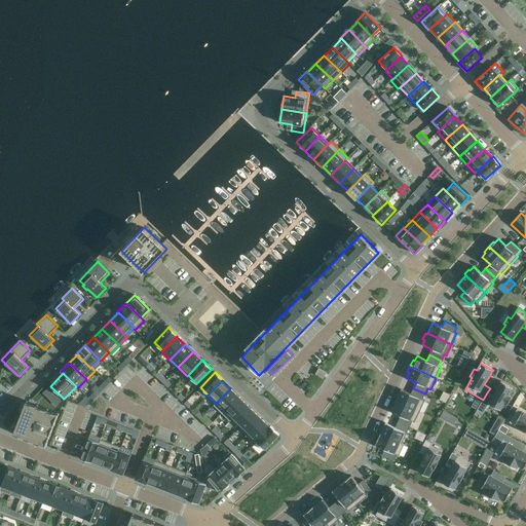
[(483,400),(477,410),(483,413),(489,403),(500,410),(504,403),(508,405),(512,397),(509,396),(513,388),(501,381),(500,381),(500,382),(492,396),(487,392),(483,400)]
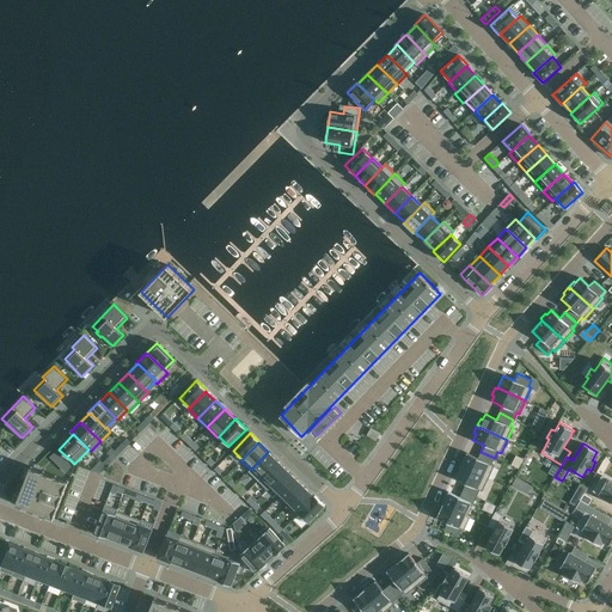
[(258,481),(277,461),(268,452),(251,470),(249,472),(258,481)]
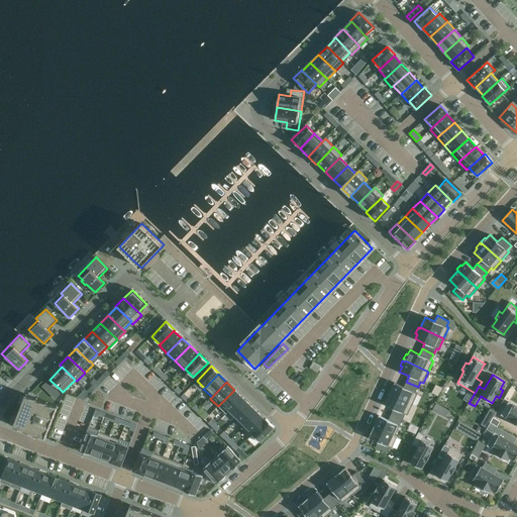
[(390,387),(388,392),(390,393),(389,394),(412,404),(417,394),(415,393),(418,387),(406,382),(404,387),(394,383),(392,388),(390,387)]
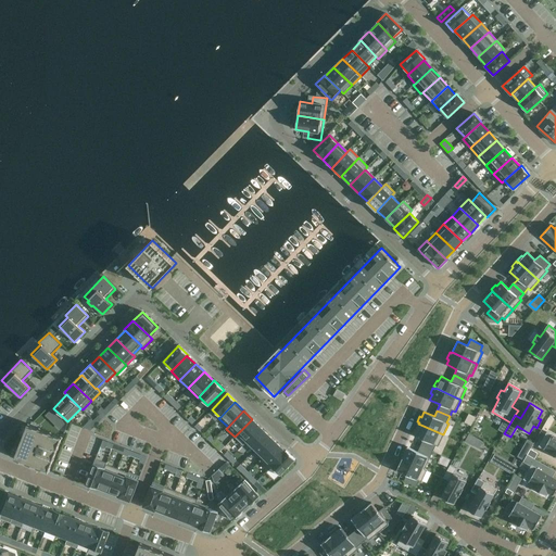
[(247,441),(261,427),(252,419),(235,437),(243,445),(247,441)]
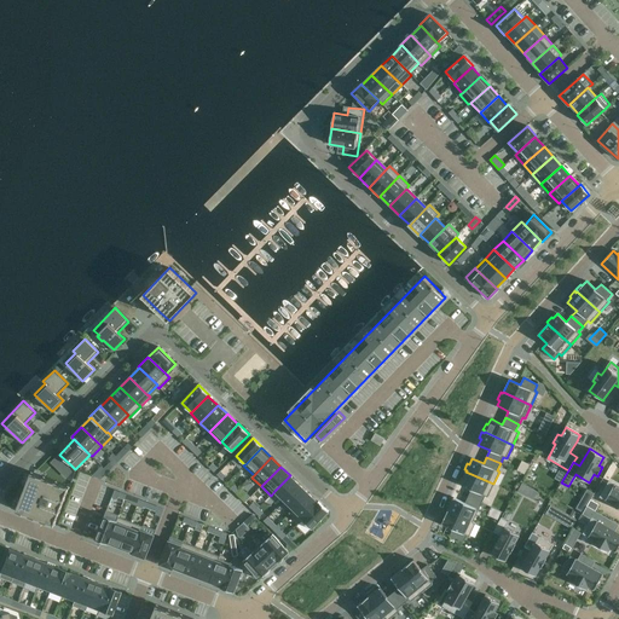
[(69,486),(32,472),(16,510),(55,525),(69,486)]
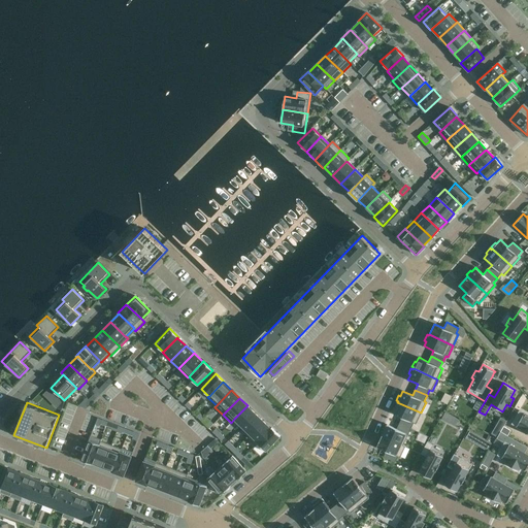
[(394,408),(392,413),(402,418),(399,423),(411,429),(414,423),(416,424),(421,413),(397,402),(395,402),(393,407),(394,408)]
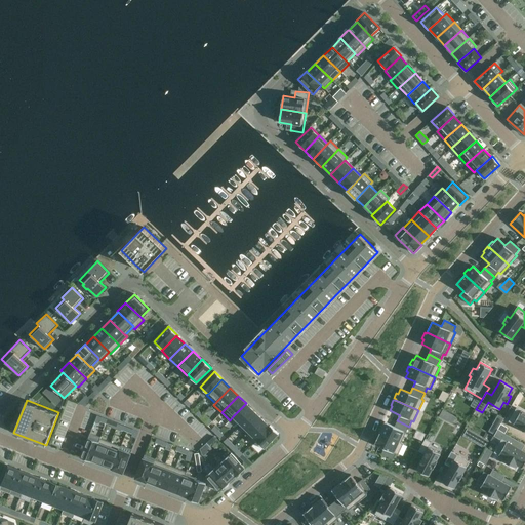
[(253,411),(246,403),(233,416),(240,423),(241,425),(253,411)]
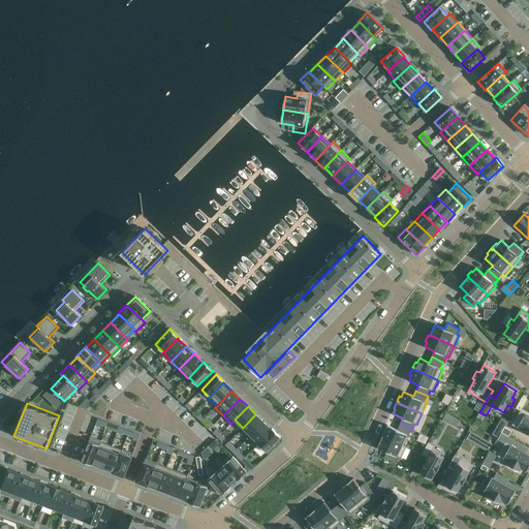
[(528,415),(521,411),(512,425),(522,430),(522,431),(528,435),(528,415)]
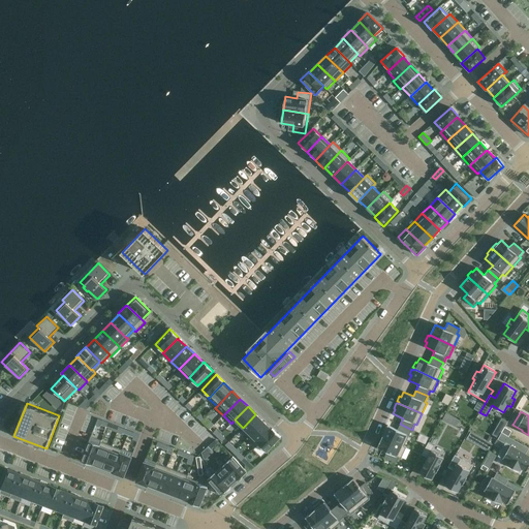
[(443,421),(458,425),(460,417),(446,413),(443,421)]
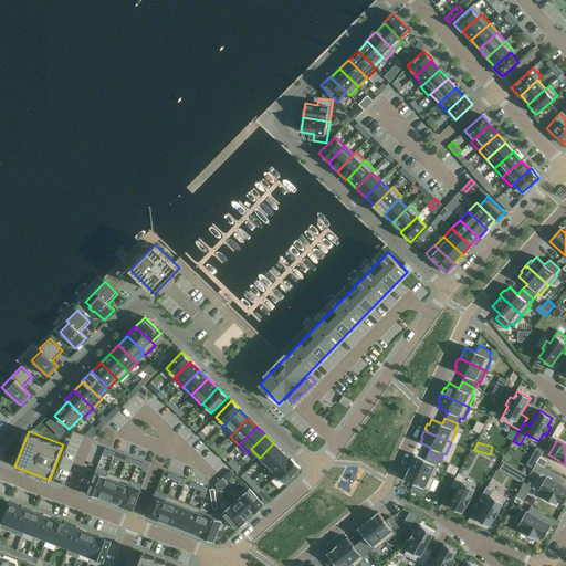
[(266,468),(282,451),(273,443),(260,458),(259,457),(258,459),(265,468),(266,468)]
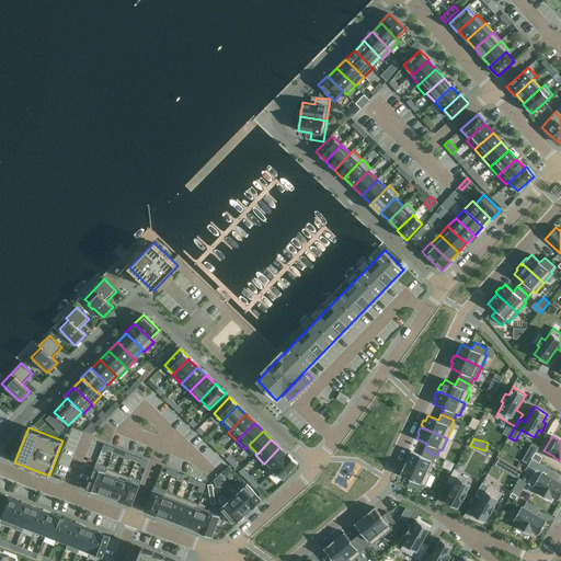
[(287,455),(279,447),(264,464),(263,464),(262,465),(271,474),(274,471),(273,471),(288,456),(287,455)]
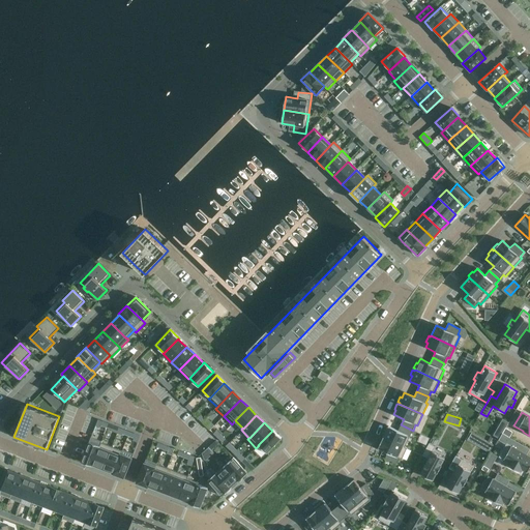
[(384,430),(382,436),(383,436),(383,437),(407,448),(405,447),(413,431),(401,424),(399,431),(388,425),(386,431),(384,430)]
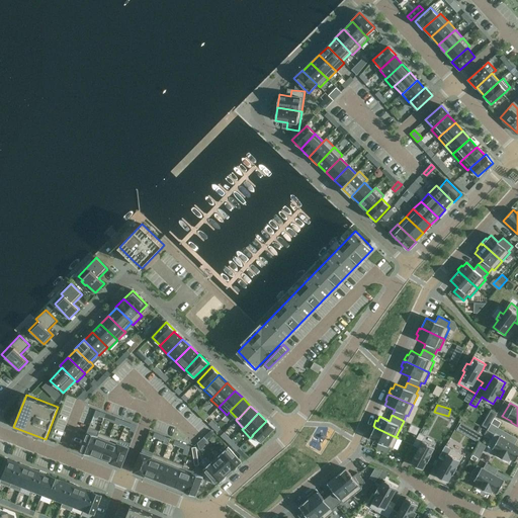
[(494,418),(491,423),(498,428),(501,422),(494,418)]
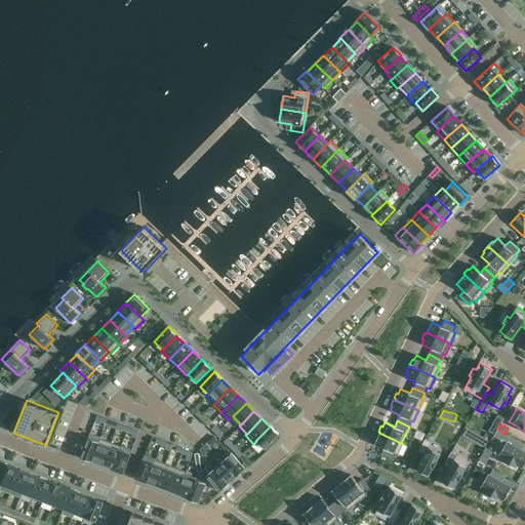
[(279,434),(270,426),(269,426),(270,427),(255,441),(256,441),(264,448),(279,434)]
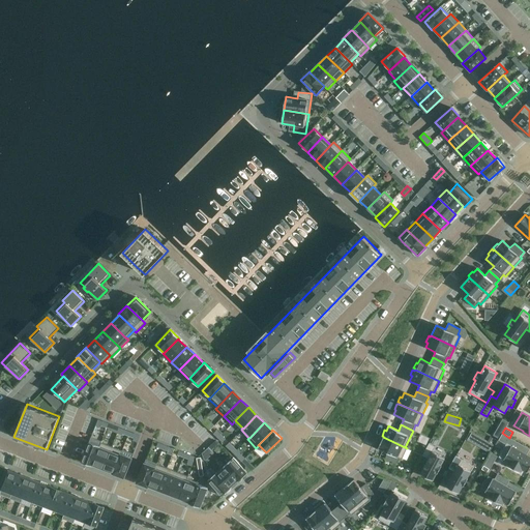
[(471,433),(468,441),(492,450),(495,442),(471,433)]
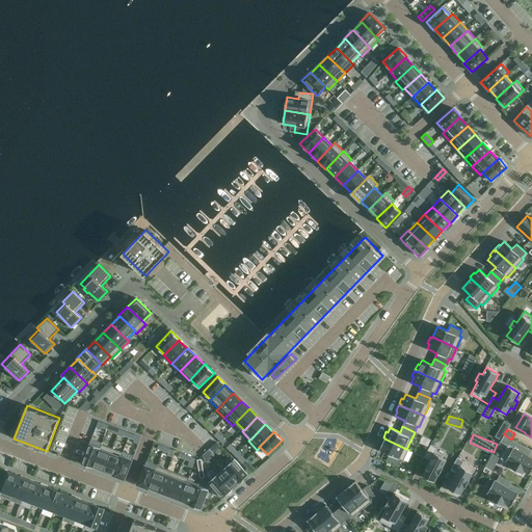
[(89,444),(82,463),(94,468),(94,467),(101,448),(100,448),(101,444),(102,443),(91,439),(89,444)]
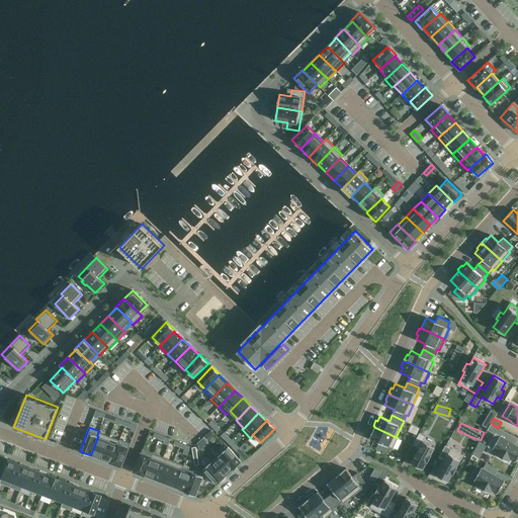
[(374,427),(369,438),(378,442),(376,448),(387,453),(391,448),(393,449),(398,438),(374,427)]
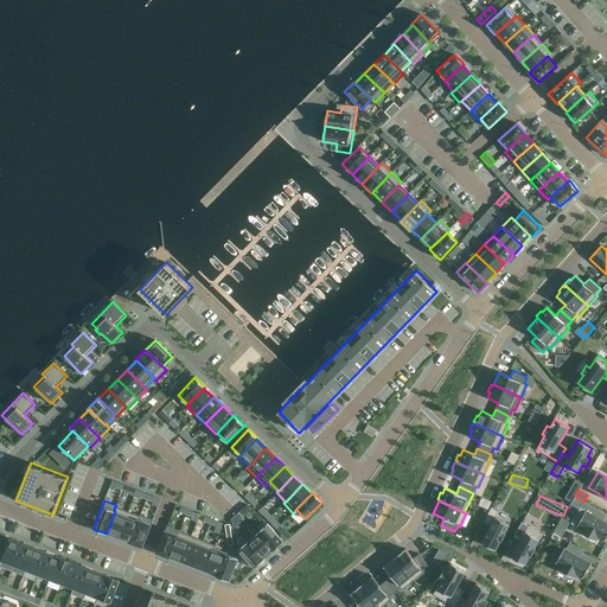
[(119,537),(128,511),(115,506),(114,511),(115,511),(107,532),(119,537)]
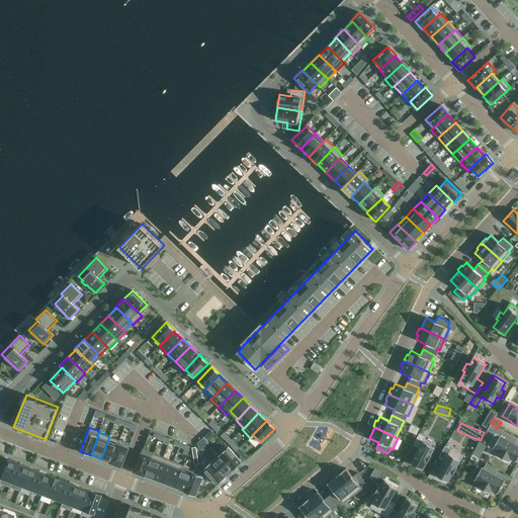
[(411,462),(423,469),(427,462),(428,462),(432,455),(431,454),(435,447),(423,441),(425,436),(420,433),(413,445),(419,448),(412,460),(411,462)]
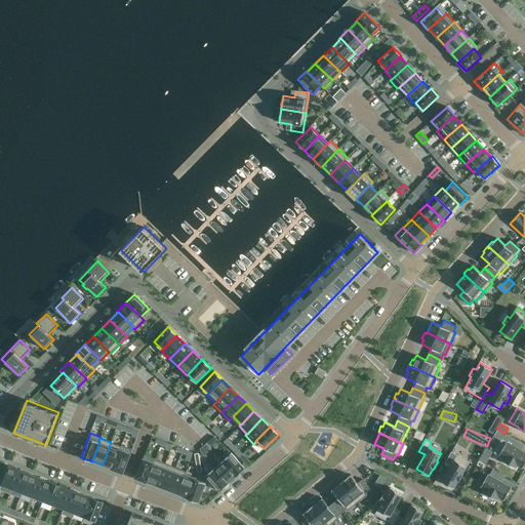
[(524,452),(502,439),(494,452),(503,458),(502,460),(516,469),(517,466),(522,469),(524,462),(524,452)]
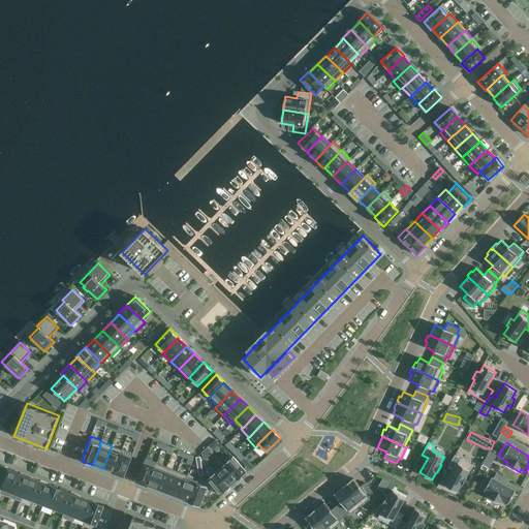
[(123,449),(112,445),(103,468),(113,472),(114,472),(121,454),(123,449)]
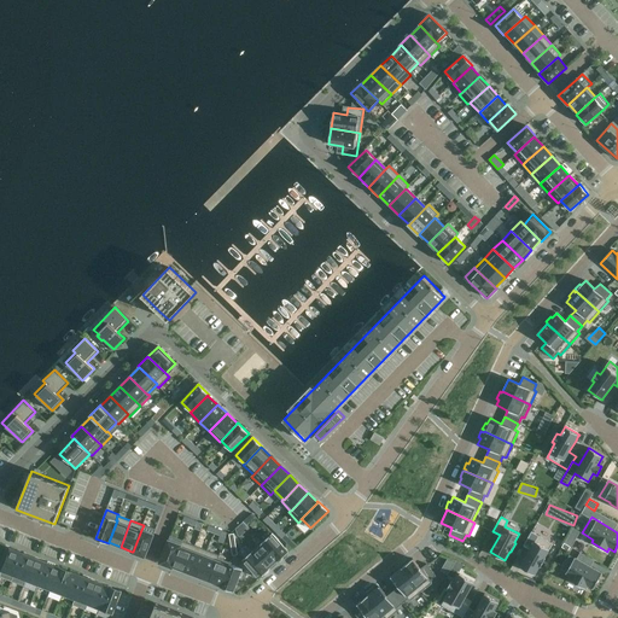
[(132,552),(132,553),(145,558),(156,529),(144,524),(144,525),(141,530),(133,552),(132,552)]
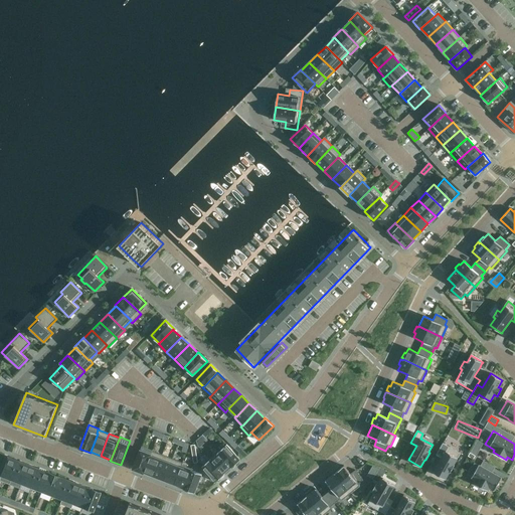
[(434,472),(446,479),(450,472),(451,473),(455,465),(454,465),(461,454),(443,444),(437,455),(442,458),(434,472)]
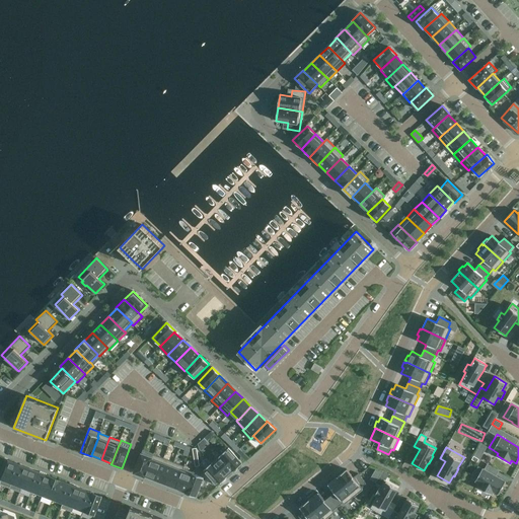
[(242,463),(228,448),(220,455),(233,470),(233,471),(242,463)]
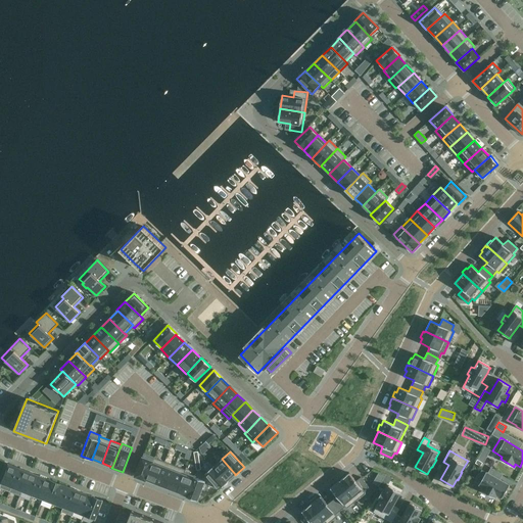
[(144,453),(135,477),(146,481),(146,480),(153,462),(152,461),(154,458),(154,457),(144,453)]
